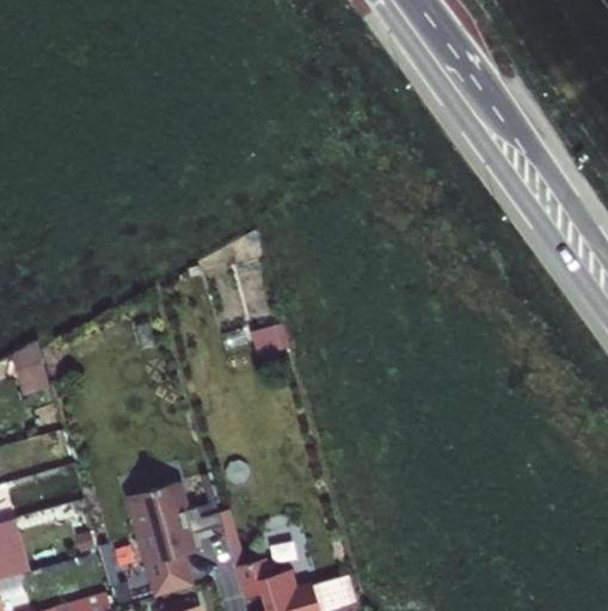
[(272,325),(249,333),(255,355),(278,348),(272,325)]
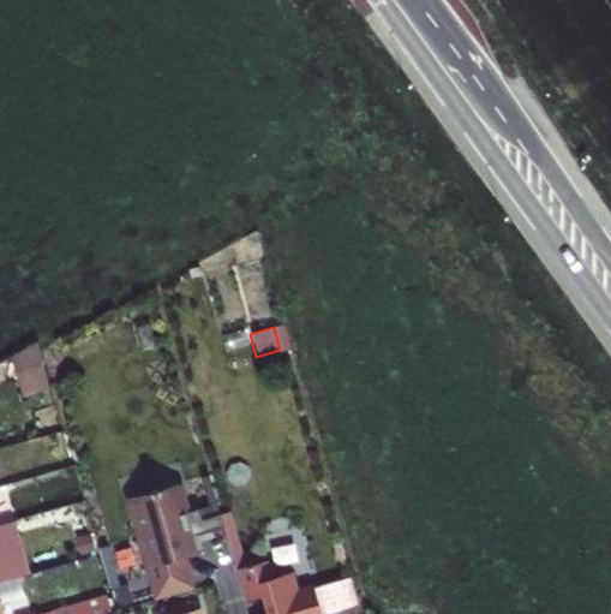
[(4,355),(21,399),(49,388),(33,345),(4,355)]
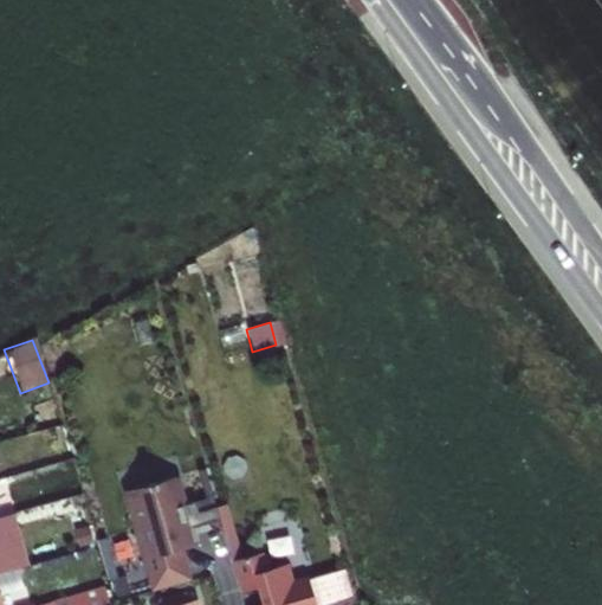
[(177,477),(129,490),(140,528),(136,529),(154,591),(189,581),(186,568),(180,549),(200,544),(195,527),(221,520),(219,507),(200,513),(196,502),(186,504),(177,477)]
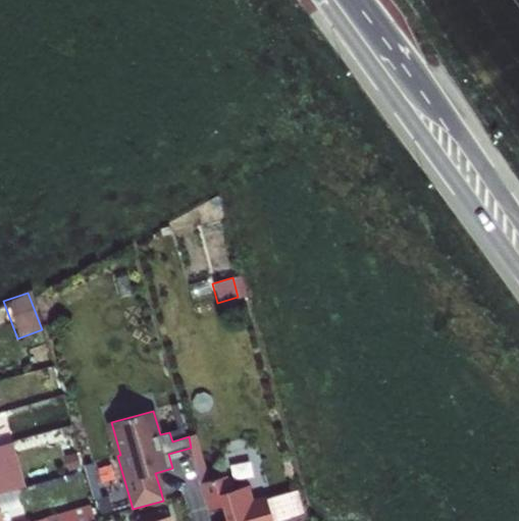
[(12,444),(0,447),(0,492),(9,490),(0,458),(14,454),(12,444)]
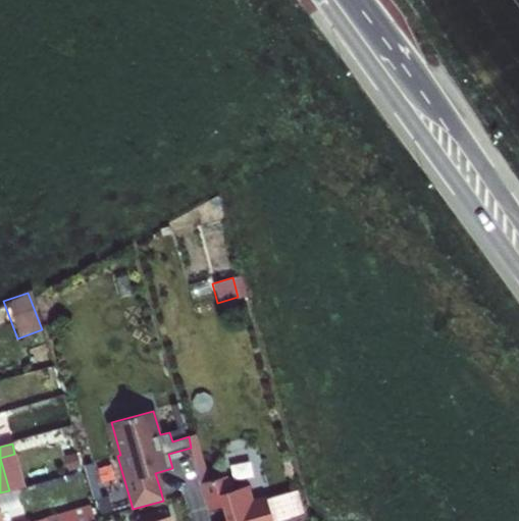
[(24,486),(14,454),(0,458),(9,490),(24,486)]
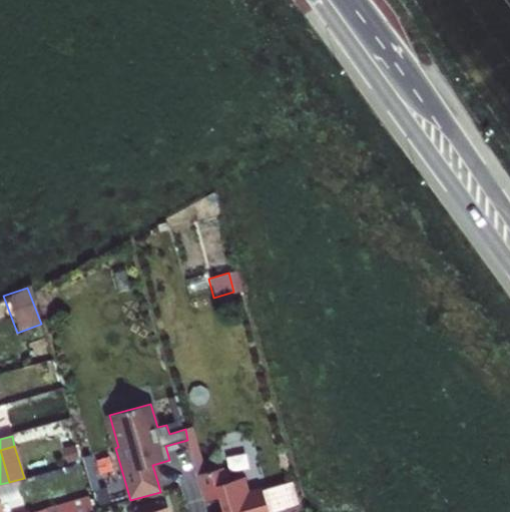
[(270,511),(263,491),(249,495),(244,478),(227,483),(226,482),(222,468),(198,476),(205,502),(222,497),(226,511),(270,511)]
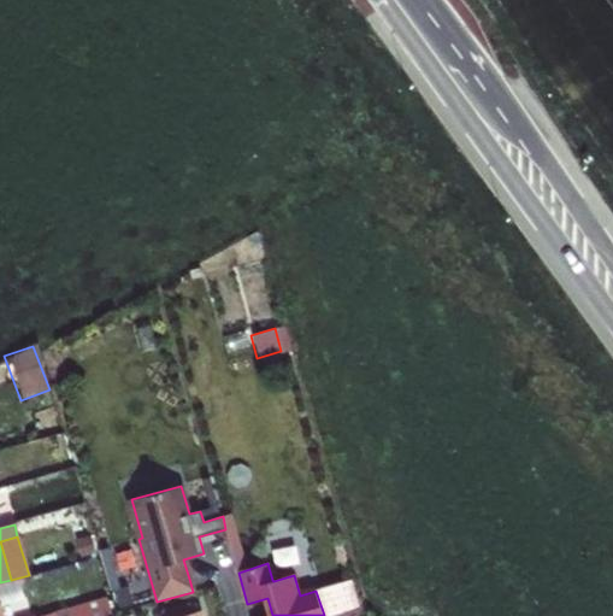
[(349,581),(316,591),(324,615),(328,615),(357,606),(349,581)]
